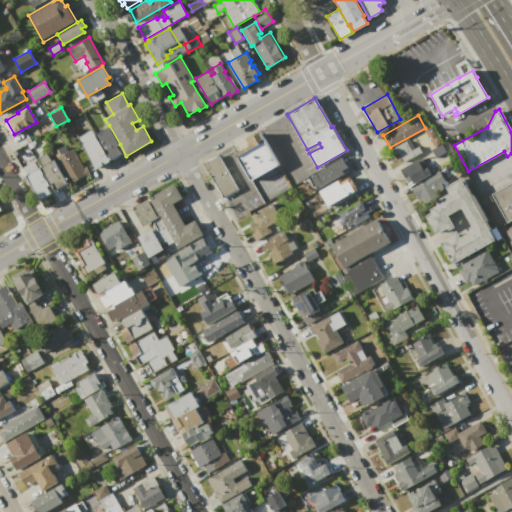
[(95,133),(109,125),(120,144),(116,146),(121,154),(110,160),(95,133)]
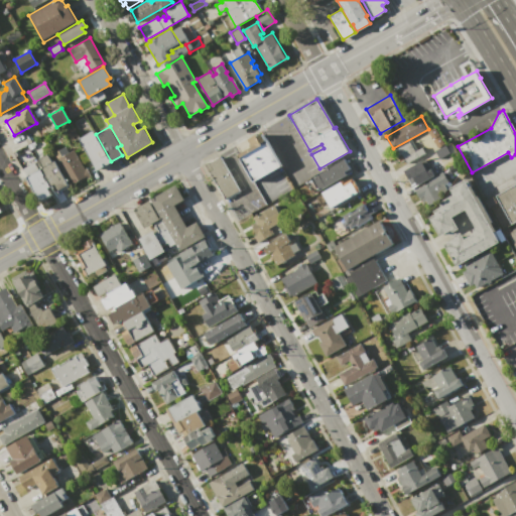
[(427,131),(434,127),(444,144),(437,148),(427,131)]
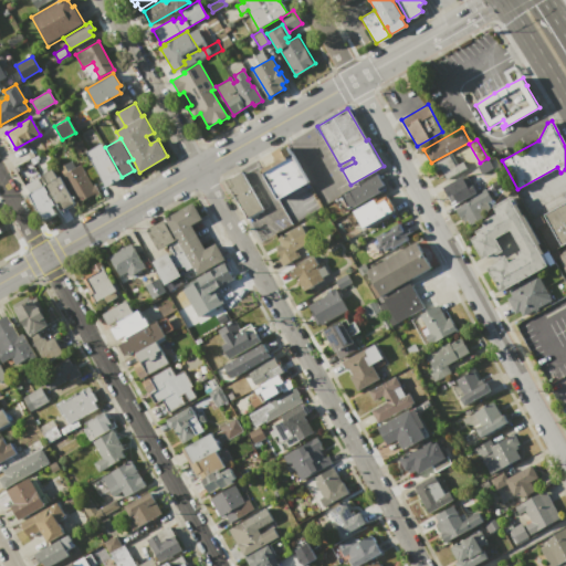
[(86,153),(103,144),(105,147),(122,177),(122,178),(106,187),(86,153)]
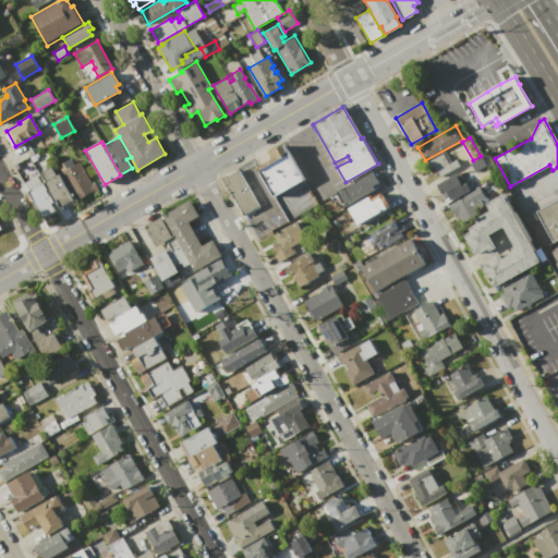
[(273,196),(256,168),(271,159),(267,152),(277,145),(278,148),(286,144),(305,178),(273,196)]
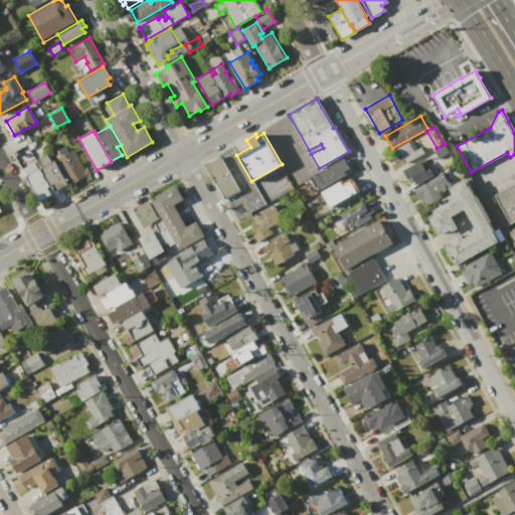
[(406,163),(400,154),(396,156),(392,150),(407,141),(416,157),(406,163)]
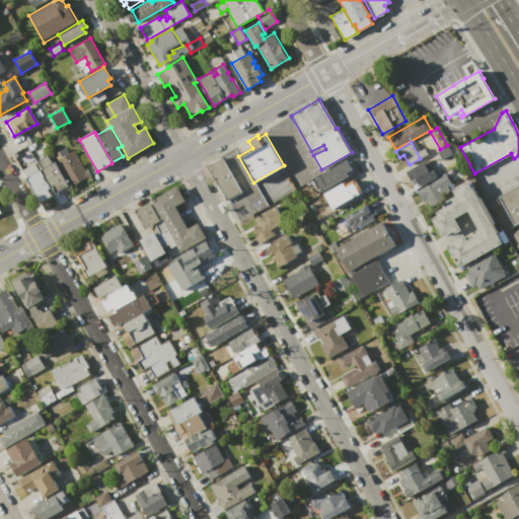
[(442,159),(438,151),(447,146),(452,154),(442,159)]
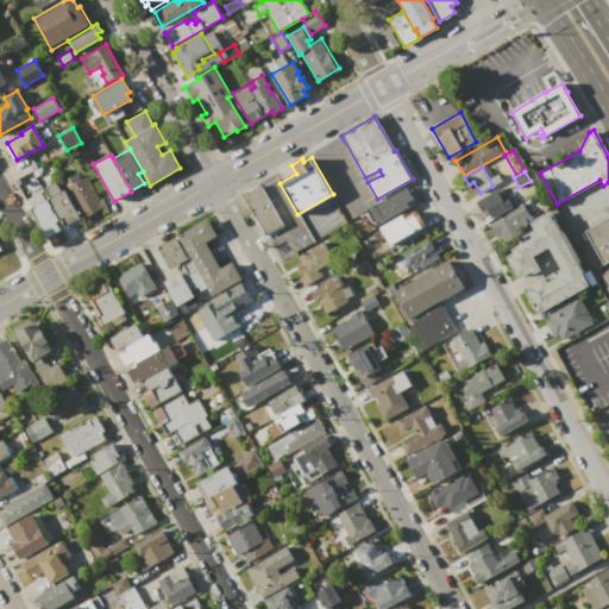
[(61,182),(77,173),(81,180),(87,176),(100,199),(101,198),(107,208),(94,215),(93,213),(87,217),(85,212),(80,215),(64,189),(66,189),(61,182)]
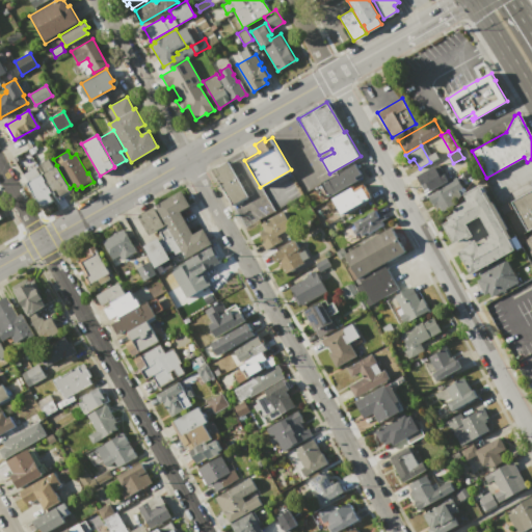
[(38,164),(49,159),(54,167),(56,165),(70,188),(71,191),(58,197),(54,190),(51,192),(41,174),(44,173),(38,164)]
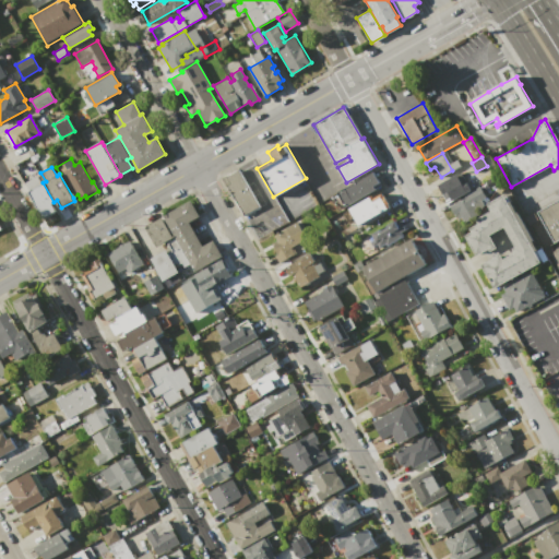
[(238,169),(259,207),(244,216),(222,179),(238,169)]
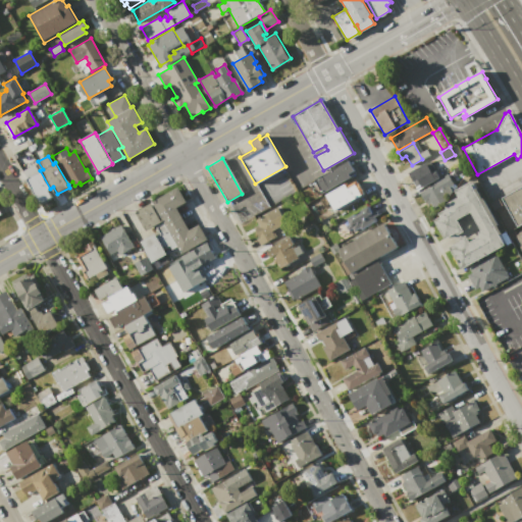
[(354,170),(350,172),(352,176),(321,192),(314,179),(349,161),(354,170)]
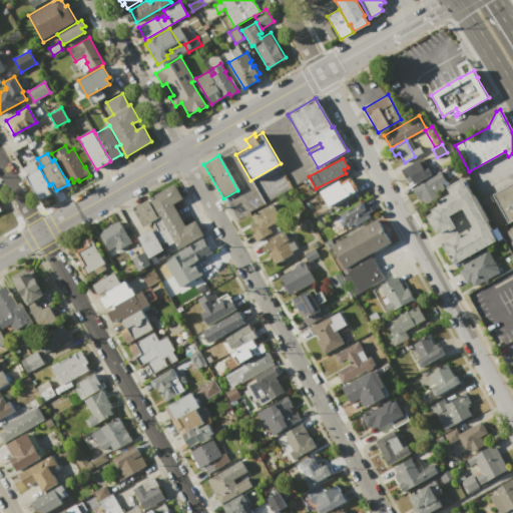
[(432,175),(427,178),(413,186),(410,181),(409,182),(401,168),(419,159),(425,170),(429,168),(432,175)]
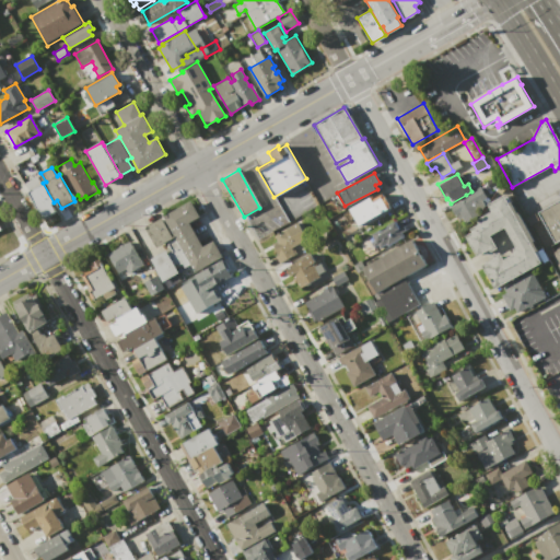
[(24,184),(36,176),(41,185),(43,183),(54,202),(51,203),(56,211),(44,218),(24,184)]
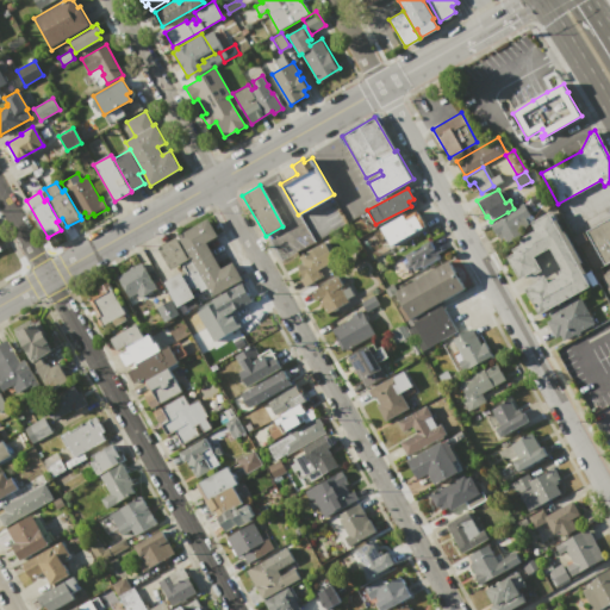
[(523,203),(530,215),(526,218),(529,225),(512,235),(515,238),(506,242),(504,237),(498,241),(490,225),(509,213),(508,212),(514,209),(523,203)]
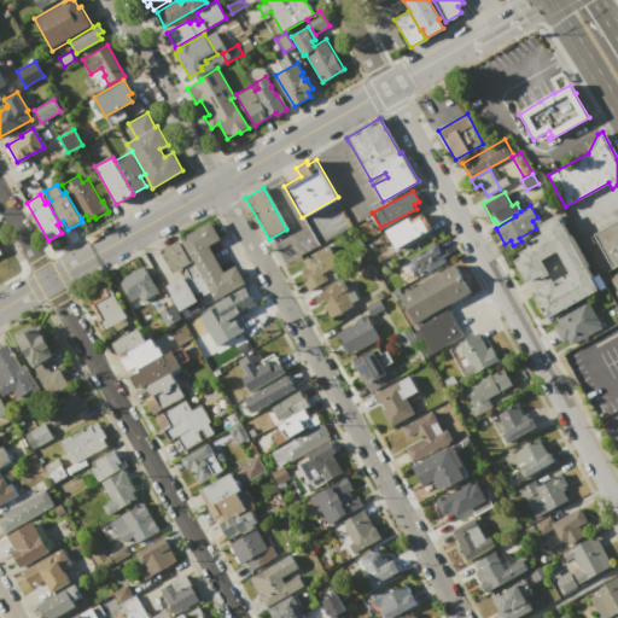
[(396,249),(386,229),(412,215),(413,219),(424,213),(432,229),(396,249)]
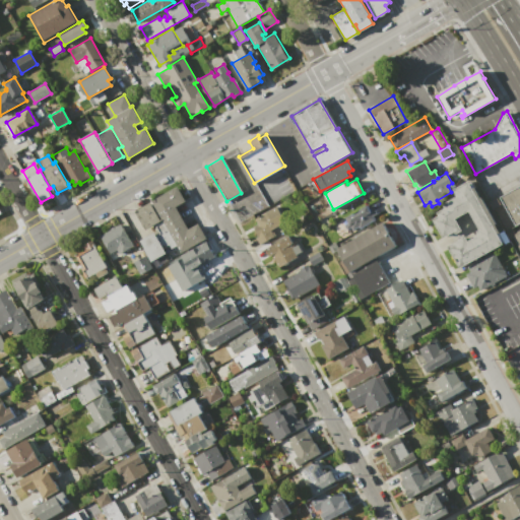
[(459,267),(447,246),(459,240),(458,238),(464,234),(467,241),(478,235),(476,231),(479,230),(469,210),(456,217),(463,231),(456,234),(455,232),(443,238),(433,218),(439,215),(437,211),(445,207),(443,203),(456,196),(453,189),(468,181),(472,188),(474,187),(480,197),(481,196),(496,223),(495,223),(500,233),(503,231),(508,241),(459,267)]
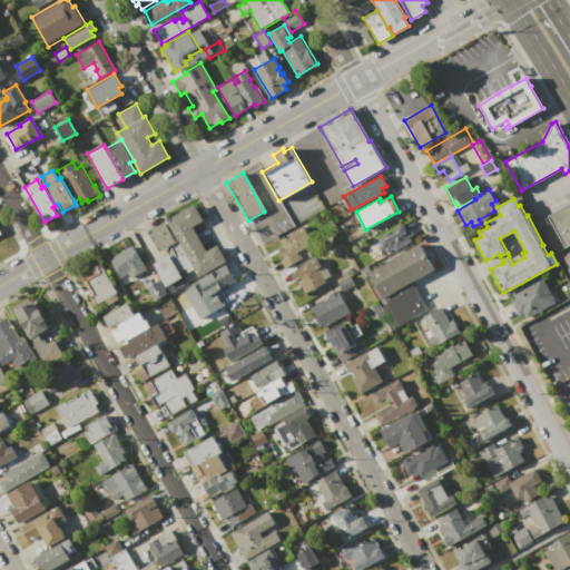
[(569,244),(564,247),(548,215),(569,202),(569,244)]
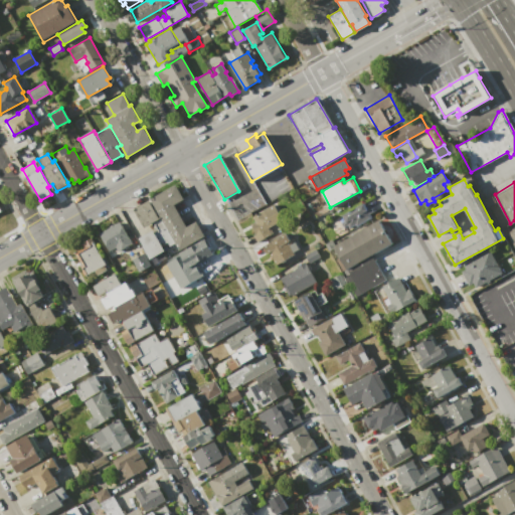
[(155,232),(158,230),(154,223),(162,219),(150,198),(176,184),(185,200),(175,205),(186,225),(197,220),(205,236),(179,250),(175,243),(170,245),(167,241),(161,244),(165,251),(150,260),(139,238),(153,230),(155,232)]
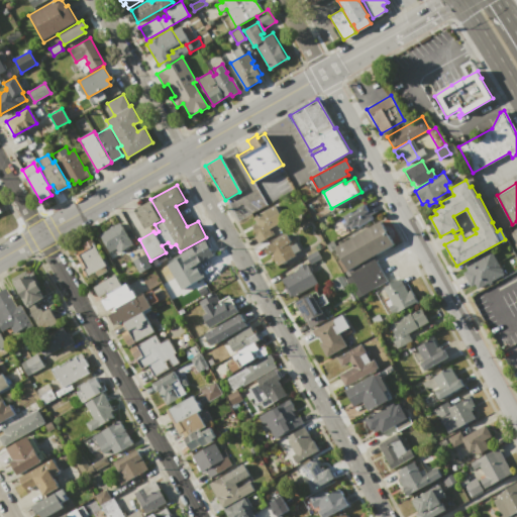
[(149,201),(160,220),(144,228),(134,209),(149,201)]
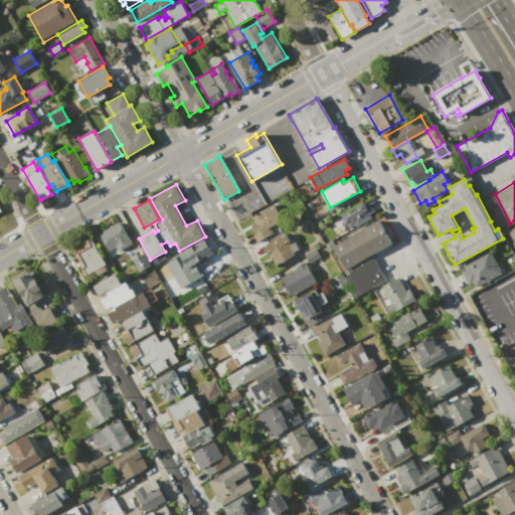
[(273,203),(283,220),(270,227),(273,232),(256,241),(253,235),(255,234),(249,223),(254,221),(251,216),(273,203)]
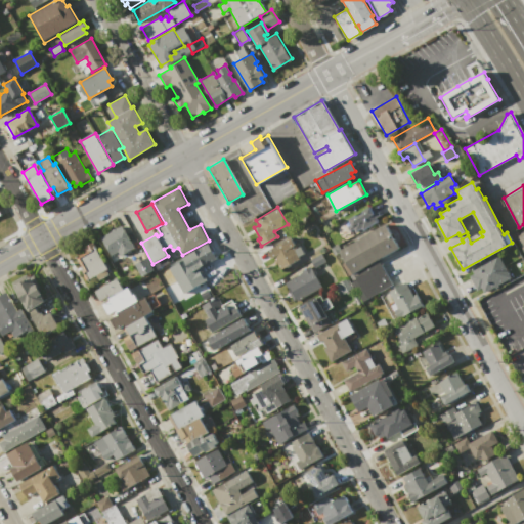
[(379,222),(362,230),(361,229),(355,232),(354,229),(349,231),(347,226),(351,224),(347,219),(355,215),(356,216),(362,213),(361,211),(370,207),(379,222)]
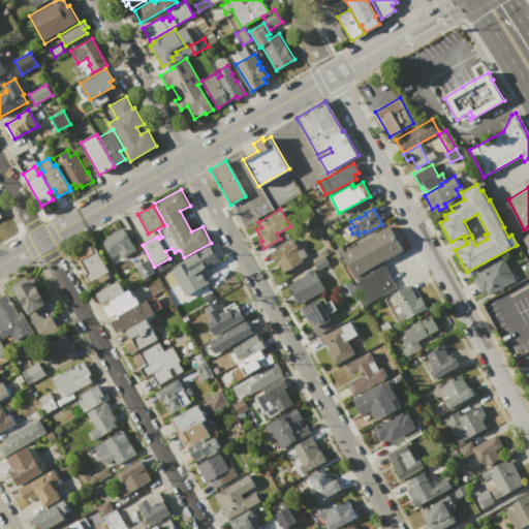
[(387,226),(393,237),(395,236),(403,249),(381,261),(396,287),(367,304),(355,283),(359,282),(355,276),(352,278),(343,262),(346,260),(342,252),(387,226)]
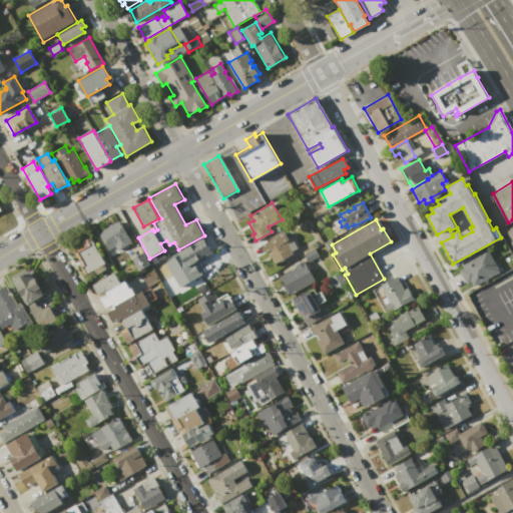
[(97,232),(119,220),(128,238),(106,250),(97,232)]
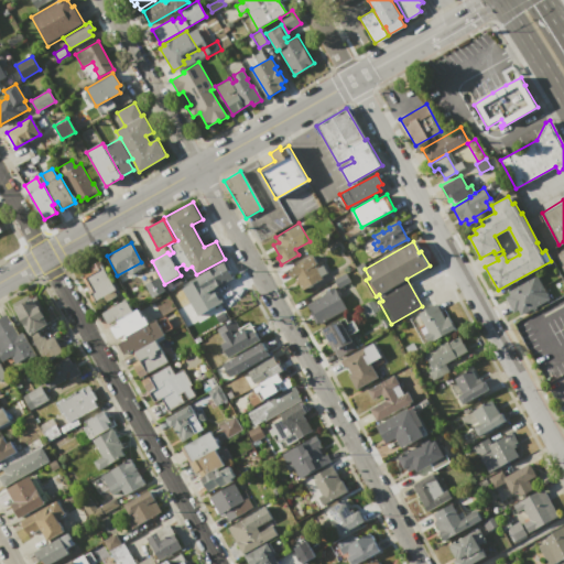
[(563,273),(554,255),(563,248),(563,273)]
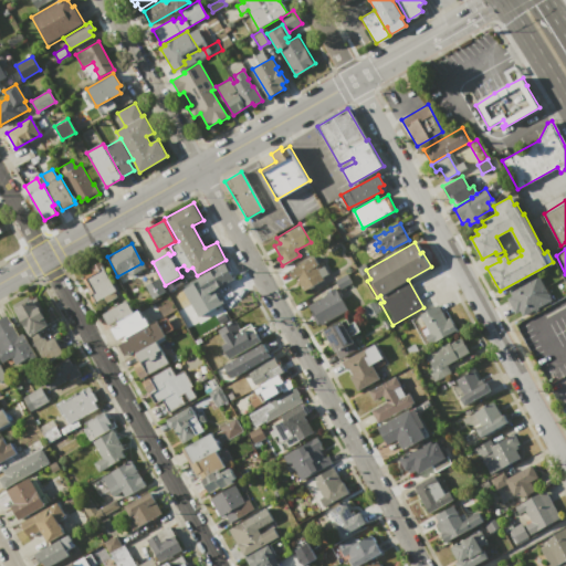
[(287,270),(317,253),(323,253),(326,260),(325,263),(333,275),(303,292),(294,278),(293,279),(287,270)]
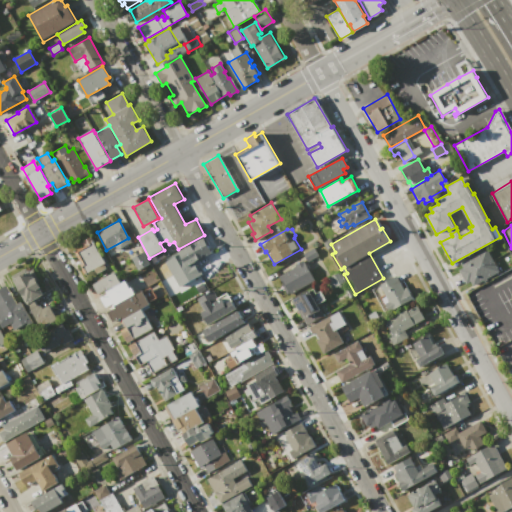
[(105,263),(104,264),(106,268),(94,274),(92,270),(84,274),(80,267),(82,265),(74,250),(82,246),(79,242),(91,236),(105,263)]
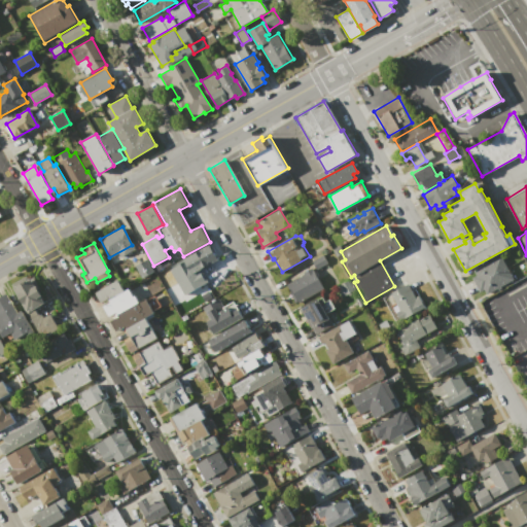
[(191,273),(183,258),(210,244),(217,259),(191,273)]
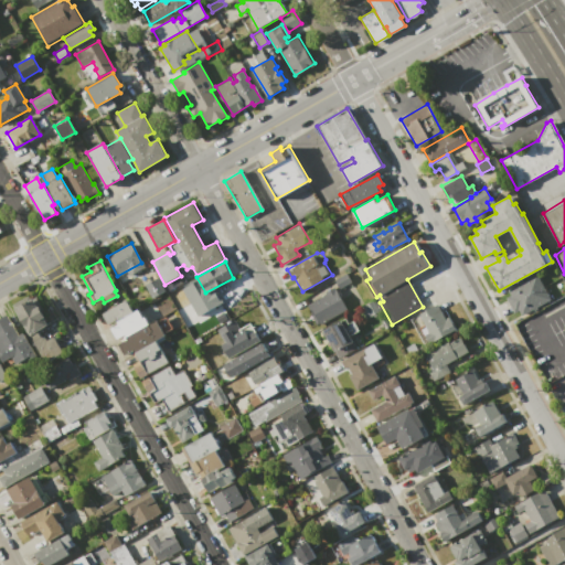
[(508,289),(537,273),(552,299),(522,316),(519,310),(514,312),(505,298),(511,295),(508,289)]
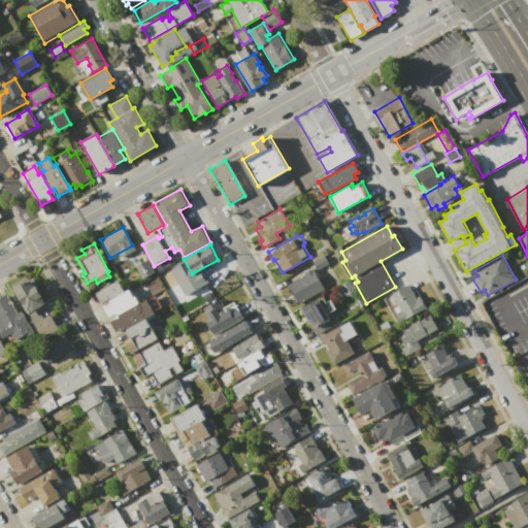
[(147,259),(155,272),(142,278),(135,266),(147,259)]
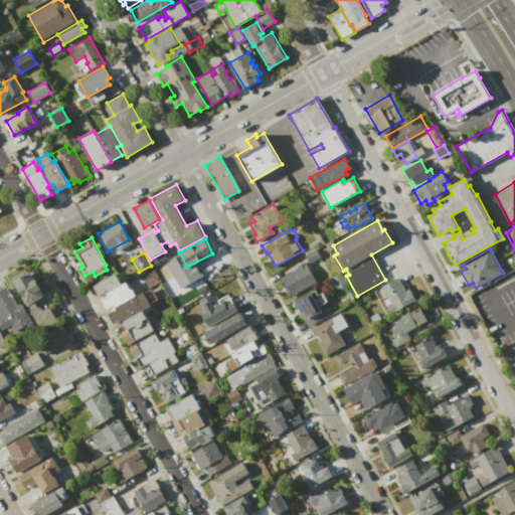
[(280,278),(297,268),(296,267),(305,262),(317,282),(308,287),(307,285),(289,295),(283,286),(284,285),(280,278)]
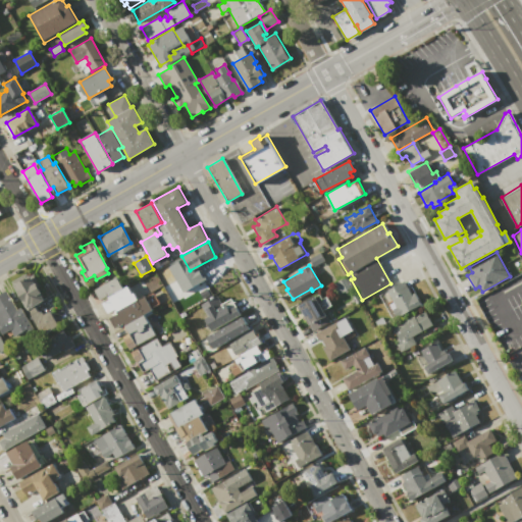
[(171,300),(160,280),(172,273),(184,293),(171,300)]
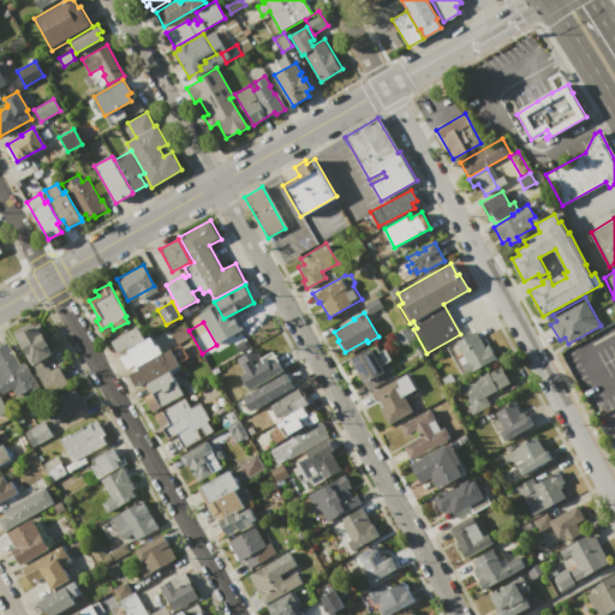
[(107,339),(137,323),(145,340),(119,353),(117,356),(107,339)]
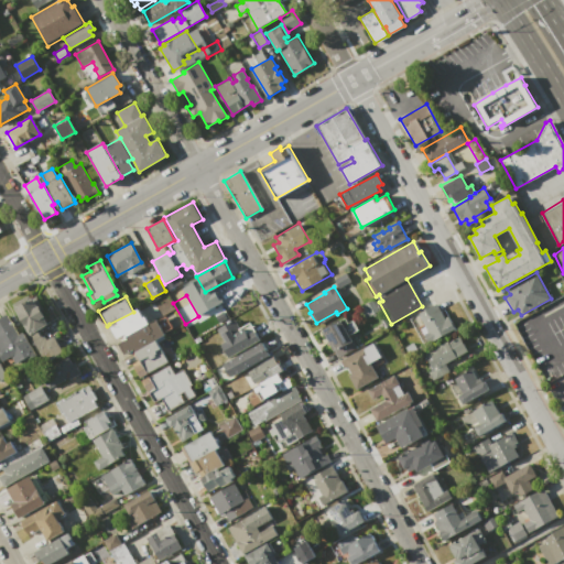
[(15,307),(33,297),(39,306),(40,305),(45,315),(43,316),(47,324),(34,331),(34,329),(29,333),(15,307)]
